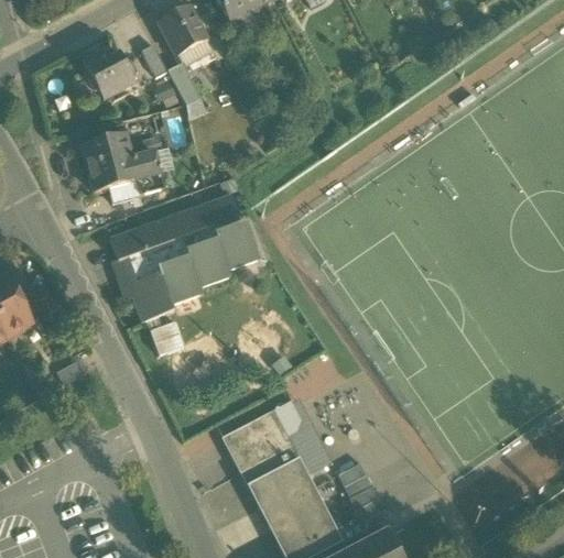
[(215,0),(229,25),(262,8),(258,0),(215,0)]
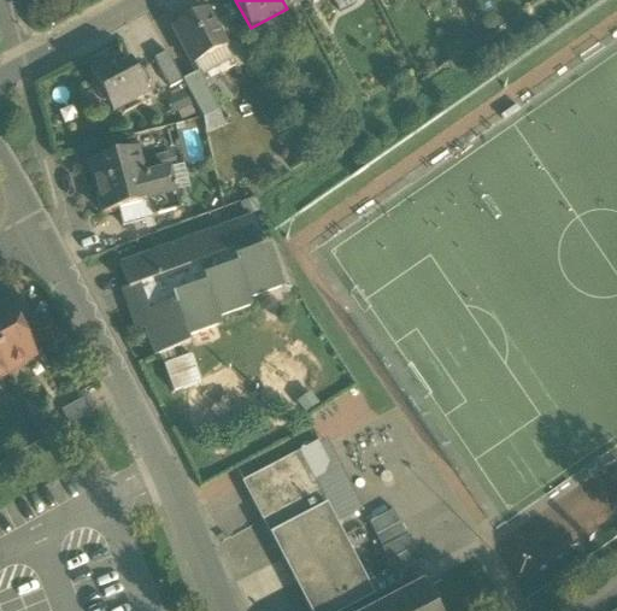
[(172,23),(193,62),(227,43),(206,5),(172,23)]
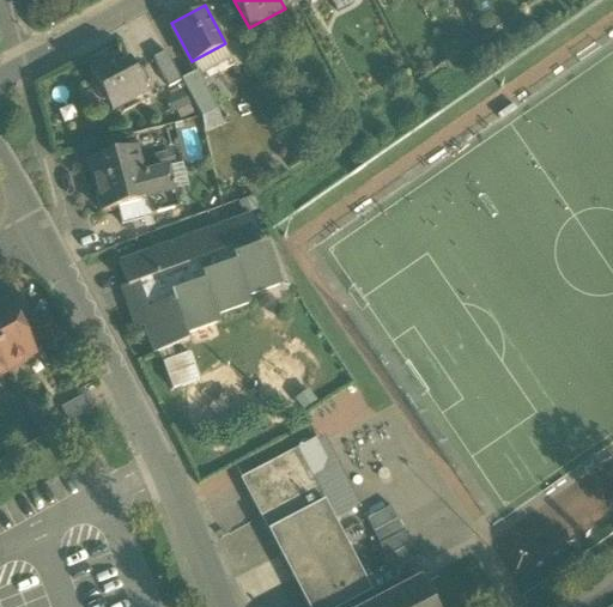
[(152,54),(168,84),(180,77),(165,48),(152,54)]
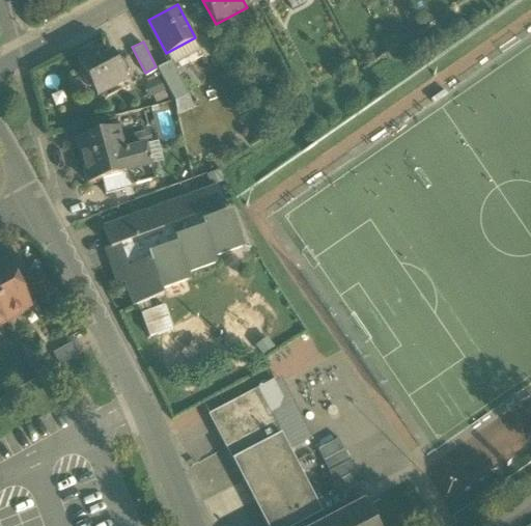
[(78,58),(96,92),(127,76),(112,50),(104,54),(100,47),(78,58)]
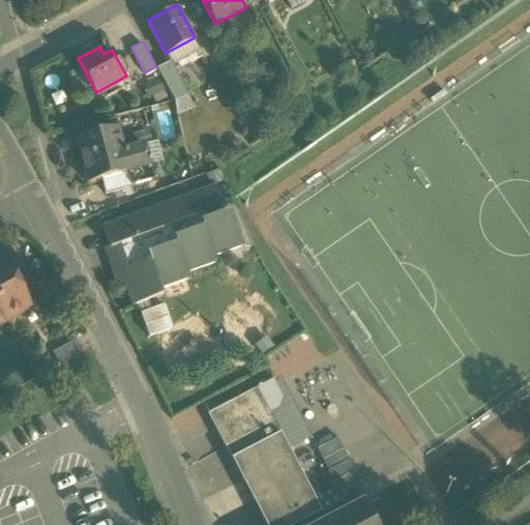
[(156,65),(174,98),(187,92),(178,73),(179,71),(171,58),(156,65)]
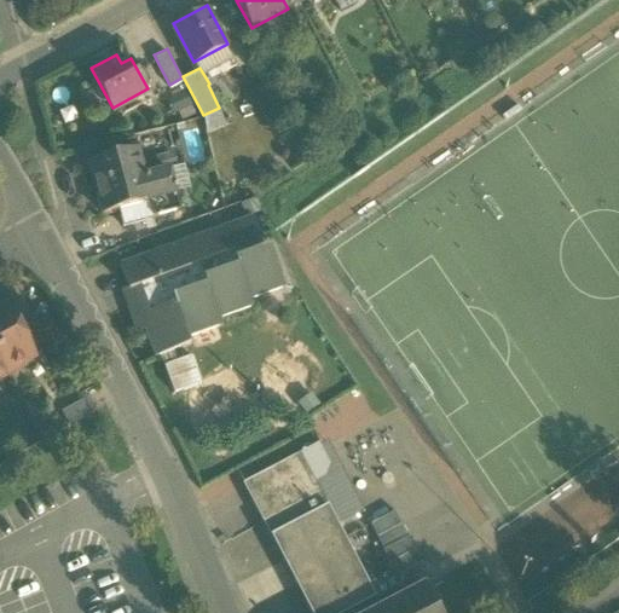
[(119,206),(149,198),(150,198),(144,174),(137,145),(90,158),(103,210),(119,206)]
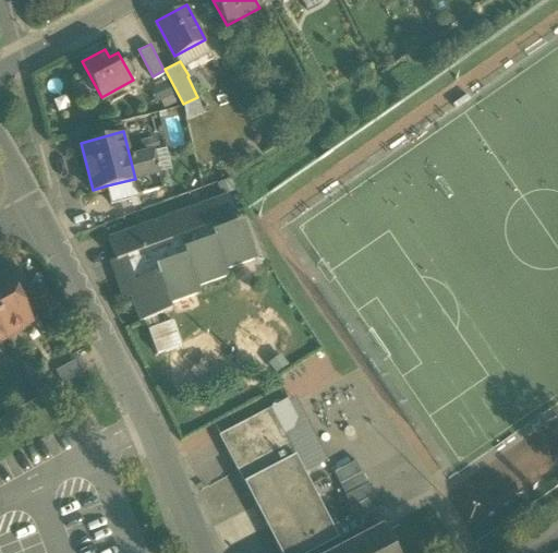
[(152,152),(130,157),(135,179),(134,179),(137,192),(161,187),(157,170),(159,170),(158,166),(156,167),(152,152)]
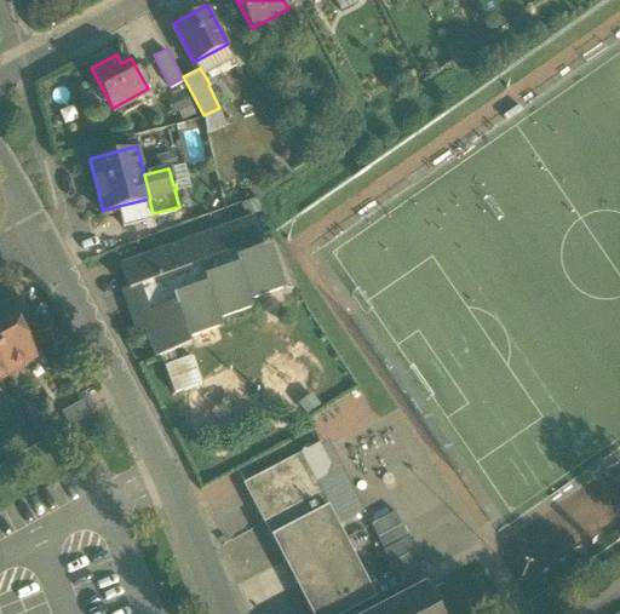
[(119,206),(122,221),(153,213),(149,199),(119,206)]
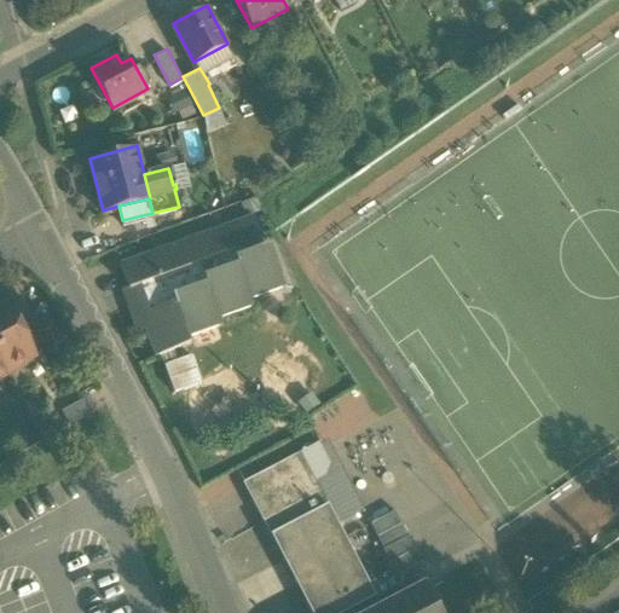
[(145,327),(155,353),(160,352),(189,341),(190,341),(187,334),(221,322),(219,314),(253,302),(250,295),(285,283),(270,242),(255,248),(253,241),(261,238),(253,213),(120,260),(128,284),(126,285),(131,302),(128,304),(137,329),(145,327)]
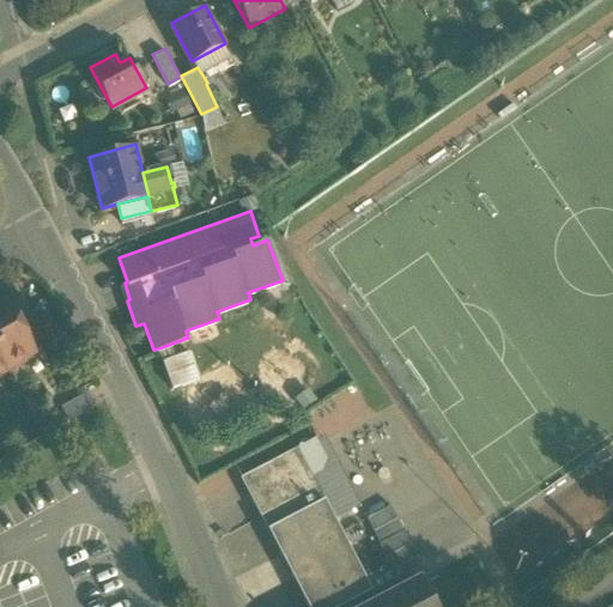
[(6,299),(0,302),(0,348),(7,363),(10,362),(14,363),(24,358),(25,354),(32,350),(6,299)]
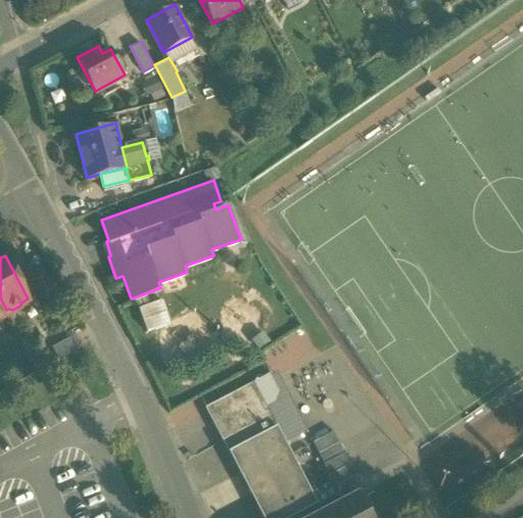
[(159,288),(135,297),(137,304),(161,295),(159,288)]
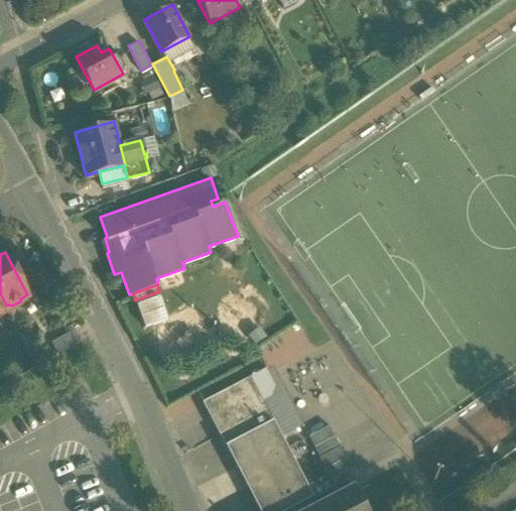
[(159,291),(135,300),(143,323),(168,314),(159,291)]
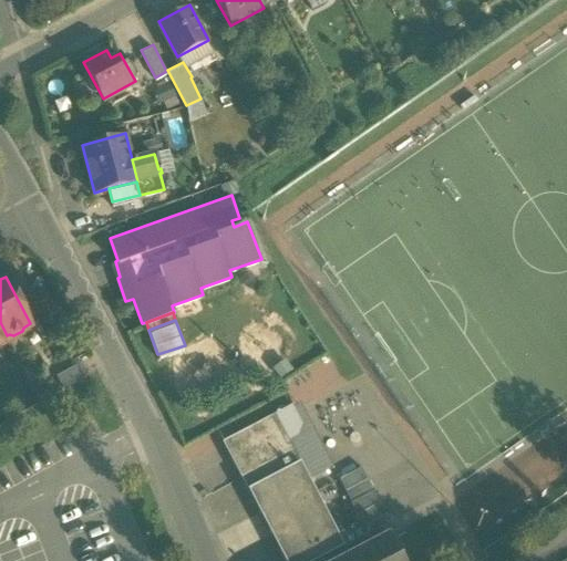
[(60,388),(89,373),(81,359),(52,374),(60,388)]
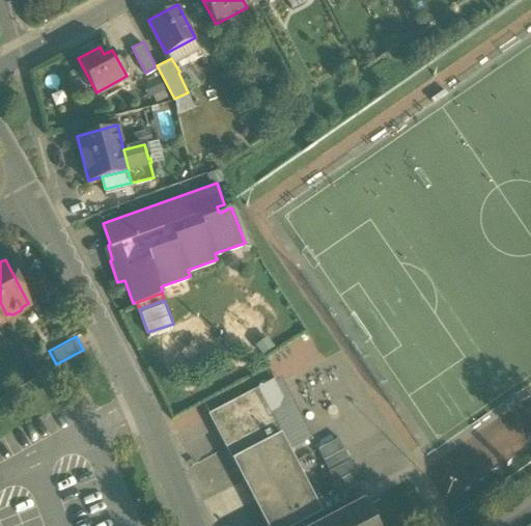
[(279,374),(272,378),(281,395),(278,406),(270,410),(275,418),(290,448),(312,437),(279,374)]
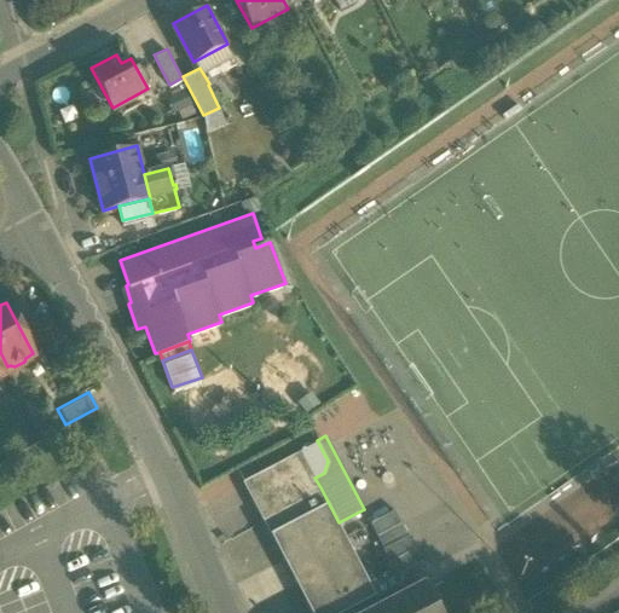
[(243,480),(262,518),(320,487),(314,478),(324,473),(328,461),(317,440),(243,480)]
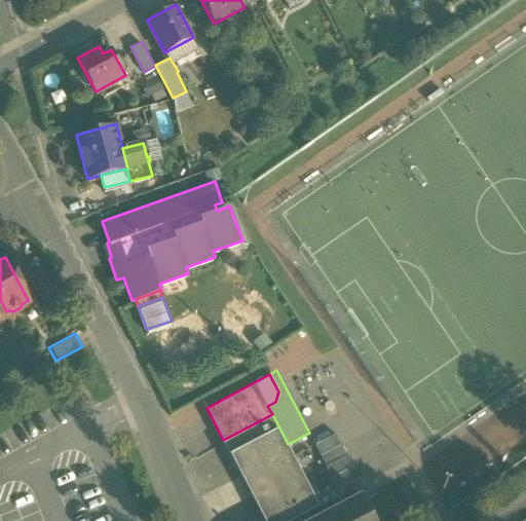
[(302,520),(299,514),(318,504),(288,444),(272,414),(223,440),(266,520),(302,520)]
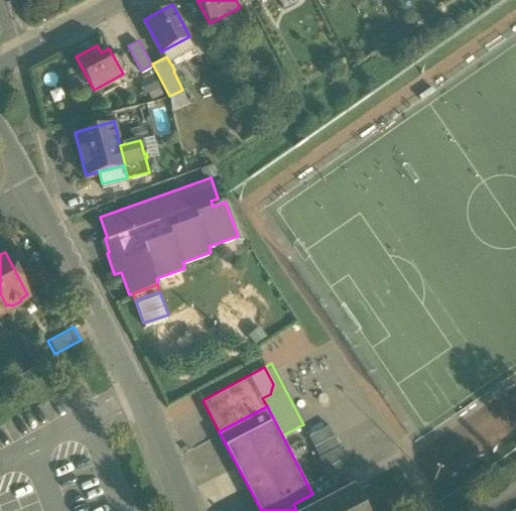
[(352,465),(341,443),(330,422),(308,432),(320,454),(319,455),(331,476),(352,465)]
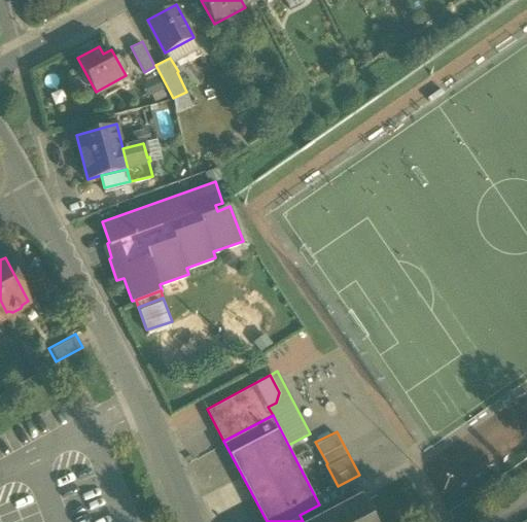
[(376,521),(361,494),(308,521),(376,521)]
